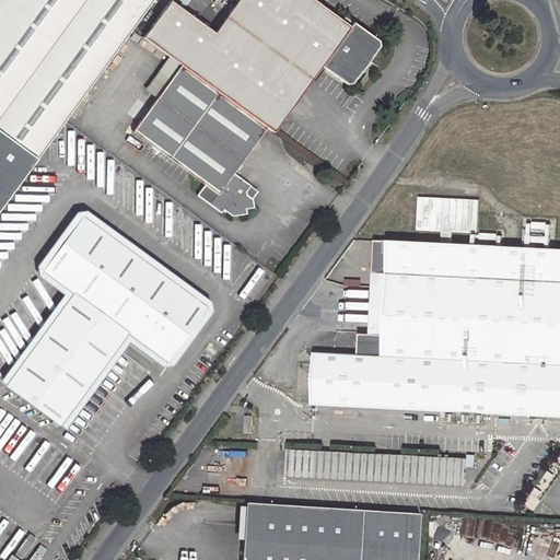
[(0,208),(37,158),(65,120),(152,0),(15,0),(0,21),(0,208)]
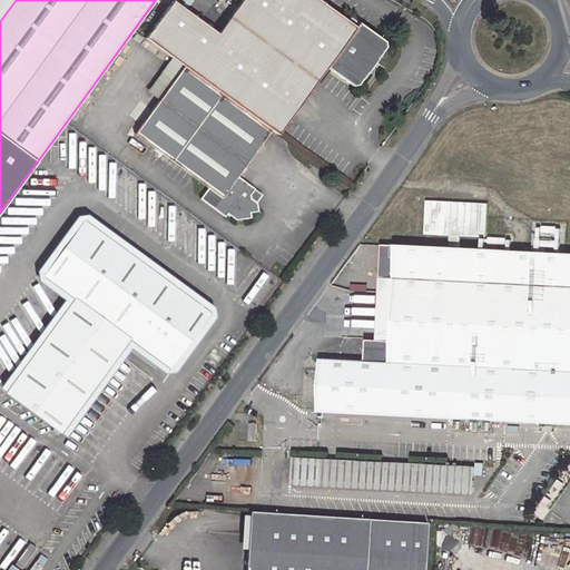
[(0,0),(0,21),(16,0),(0,0)]
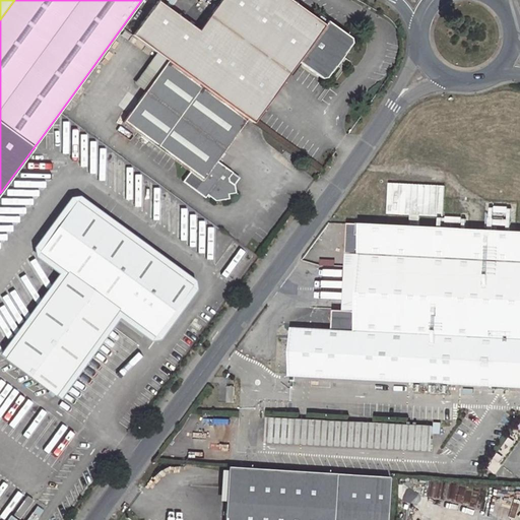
[(156,0),(132,35),(156,53),(168,60),(247,119),(253,122),(298,61),(321,78),(326,78),(351,43),(350,38),(327,20),(324,24),(289,0),(219,0),(198,30),(156,0)]
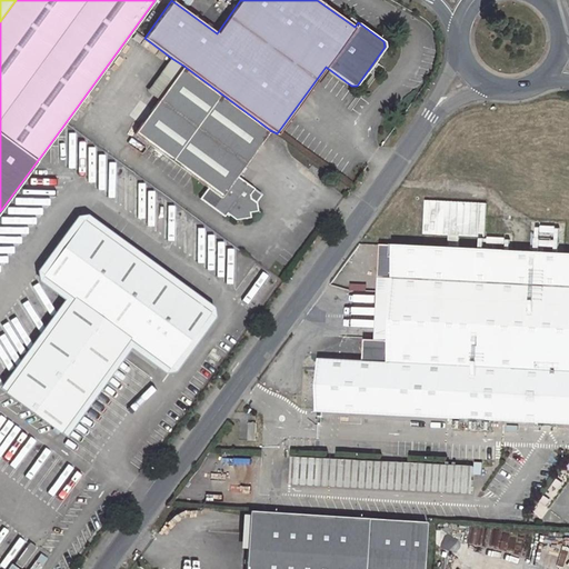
[(183,66),(171,58),(147,91),(159,99),(183,66)]
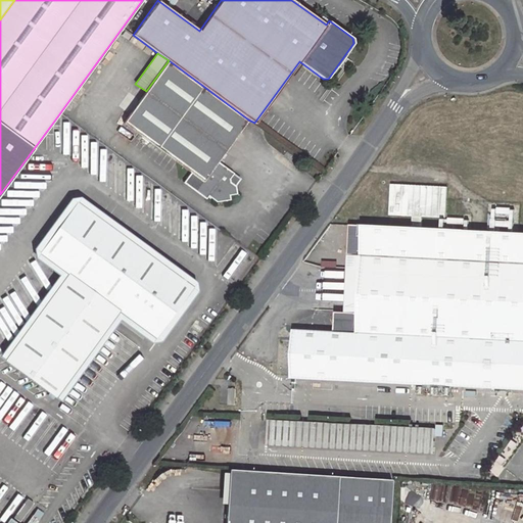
[(248,120),(169,60),(146,91),(124,123),(191,173),(184,182),(206,198),(208,195),(217,201),(230,199),(230,195),(237,193),(236,186),(231,182),(230,178),(234,173),(218,161),(248,120)]
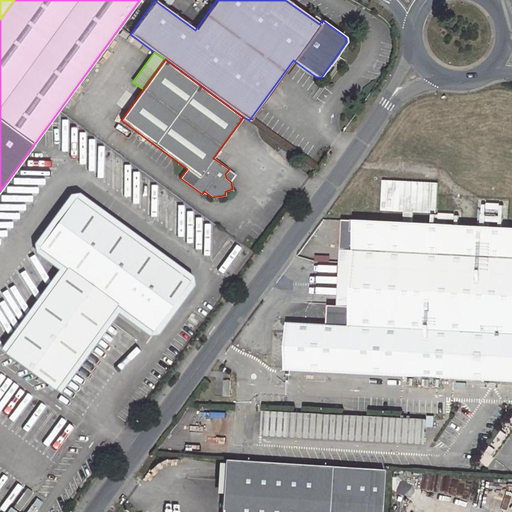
[(226,178),(231,182),(236,175),(229,169),(225,174),(226,178)]
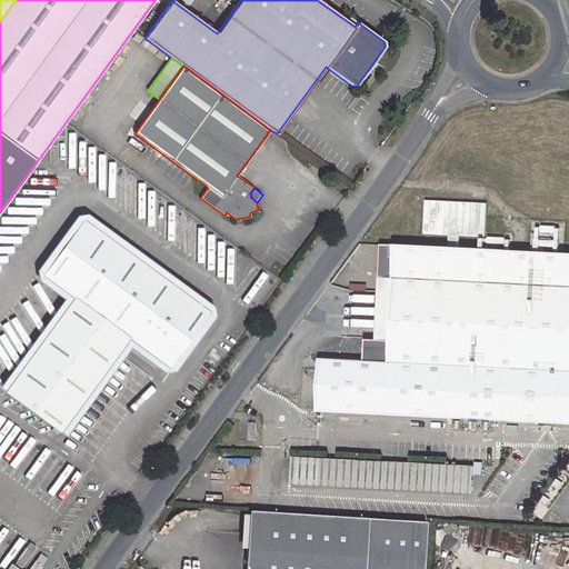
[(486,237),(487,202),(426,200),(423,233),(449,235),(449,247),(459,248),(460,236),(486,237)]
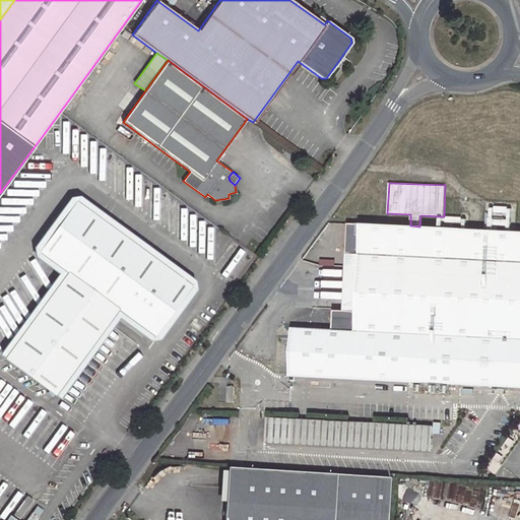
[(191,285),(76,200),(40,251),(67,271),(5,358),(56,395),(119,309),(154,335),(191,285)]
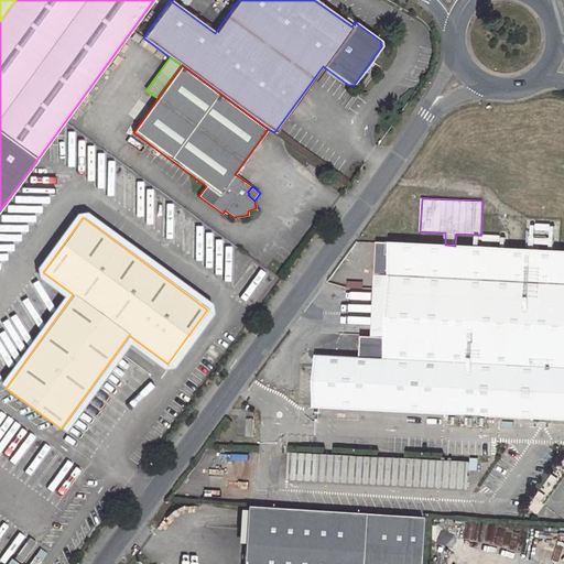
[(389,275),(391,242),(378,241),(377,275),(389,275)]
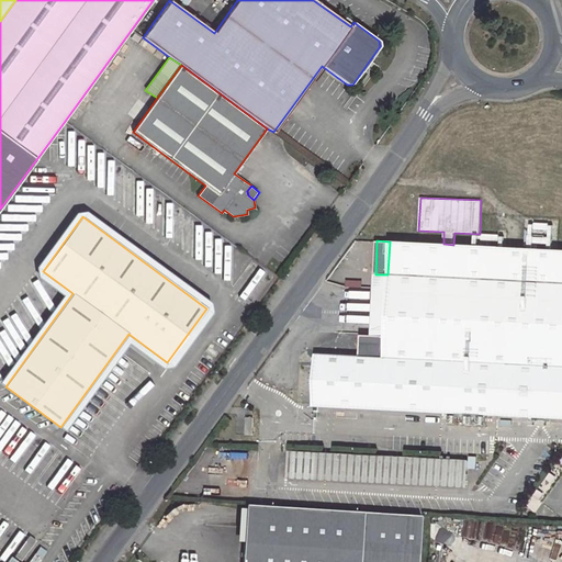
[(444,244),(390,242),(388,274),(385,337),(371,336),(361,336),(359,357),(316,355),(315,377),(314,391),(313,406),(561,417),(561,249),(453,245),(444,244)]
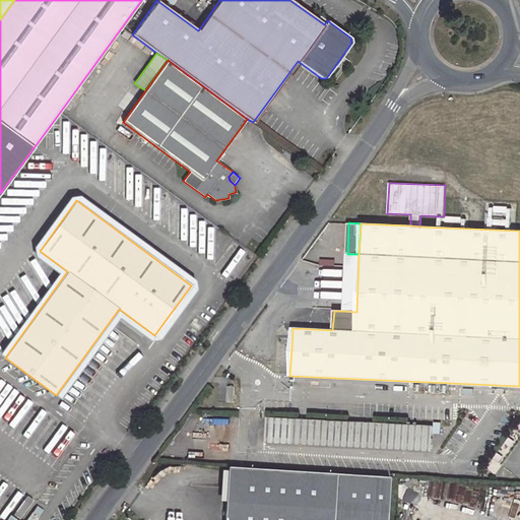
[(347,254),(343,311),(356,312),(359,254),(347,254)]
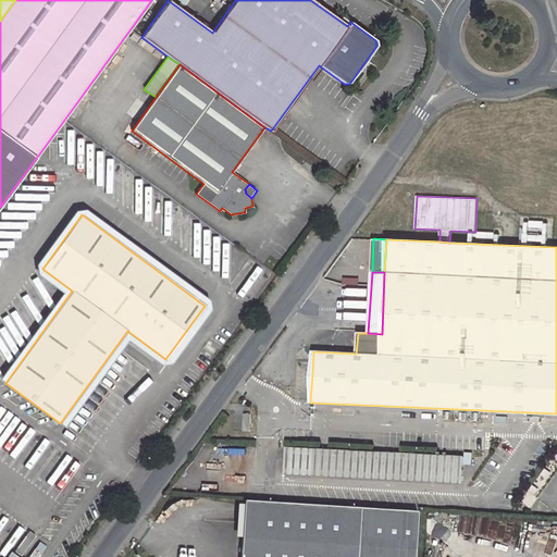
[(306,387),(311,387),(312,373),(308,373),(304,378),(302,383),(306,387)]
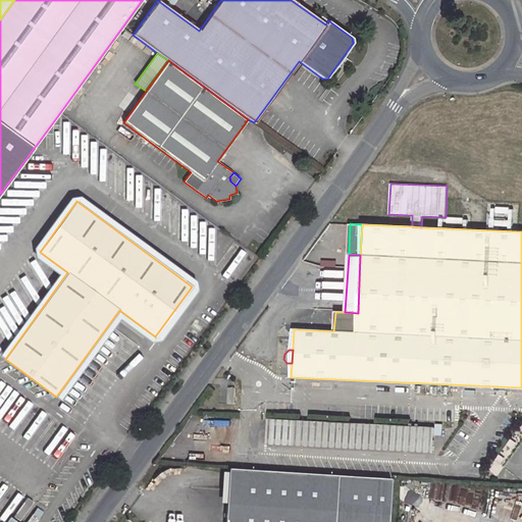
[(434,428),(301,421),(300,446),(433,453),(434,428)]
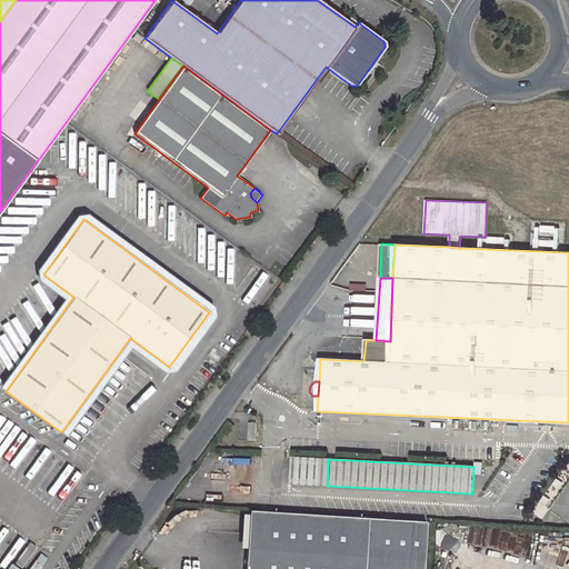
[(415,568),(419,521),(242,510),(238,568),(415,568)]
